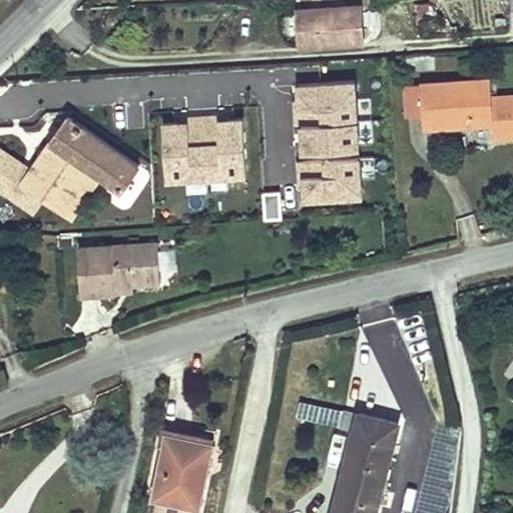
[(361,5),(298,9),(301,45),(363,42),(361,5)]
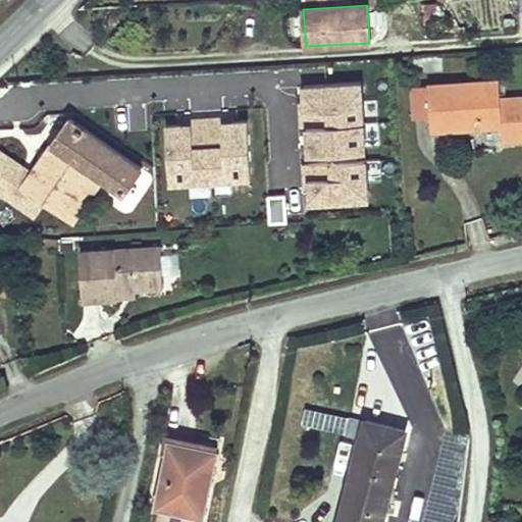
[(427,86),(430,116),(431,131),(500,125),(502,141),(521,139),(521,98),(501,99),(499,81),(427,86)]
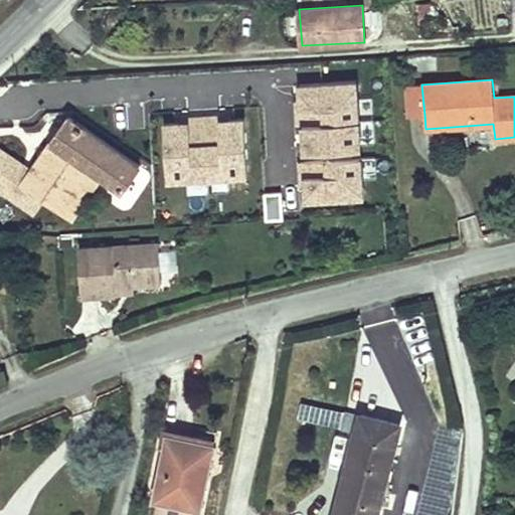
[(424,115),(421,84),(407,86),(409,116),(424,115)]
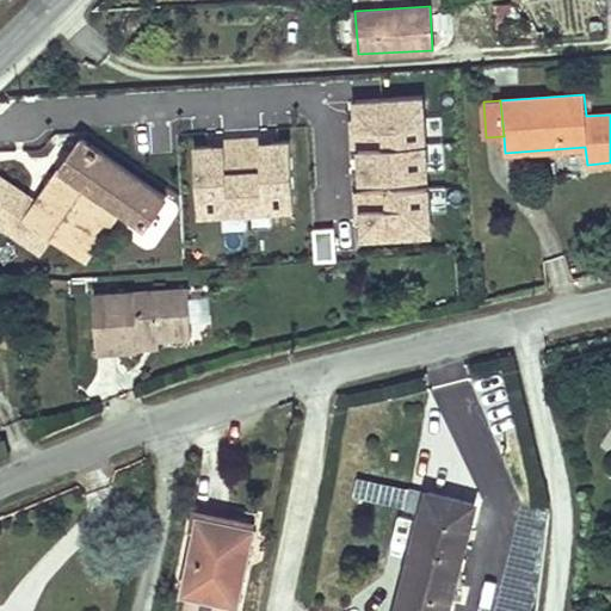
[(421,103),(351,107),(359,246),(431,241),(421,103)]
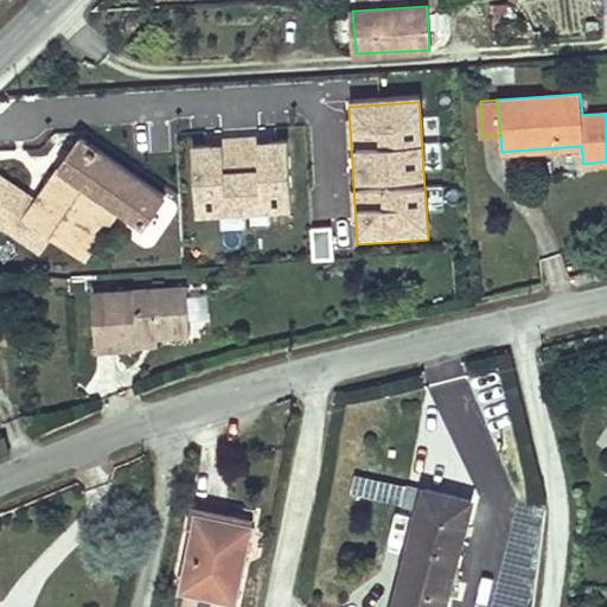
[(0,217),(42,247),(51,234),(50,234),(59,221),(77,234),(103,197),(117,206),(144,224),(164,193),(81,136),(37,200),(2,177),(0,179),(0,217)]
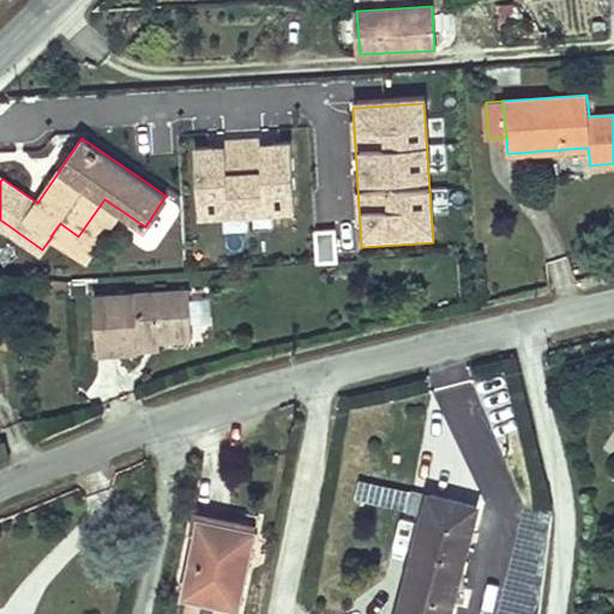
[(290,144),(196,148),(199,222),(294,218),(290,144)]
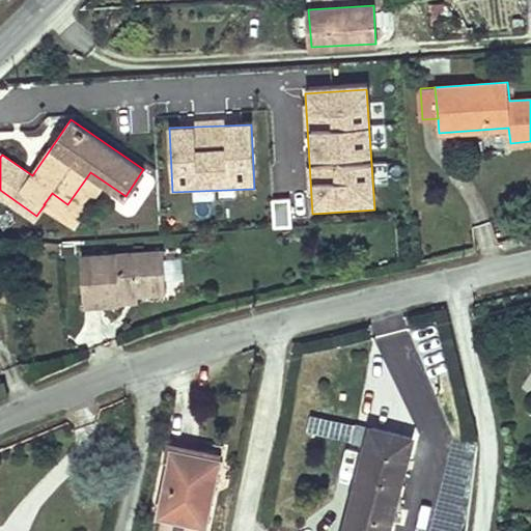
[(52,193),(44,204),(45,204),(74,224),(103,180),(90,172),(67,204),(52,193)]
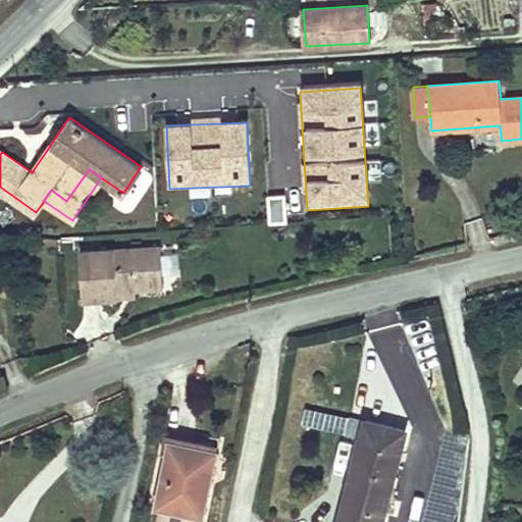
[(290,197),(265,198),(266,222),(291,221),(290,197)]
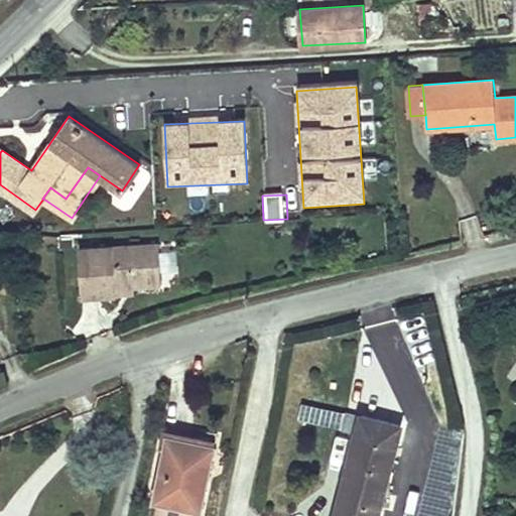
[(0,242),(0,267),(9,266),(7,242),(0,242)]
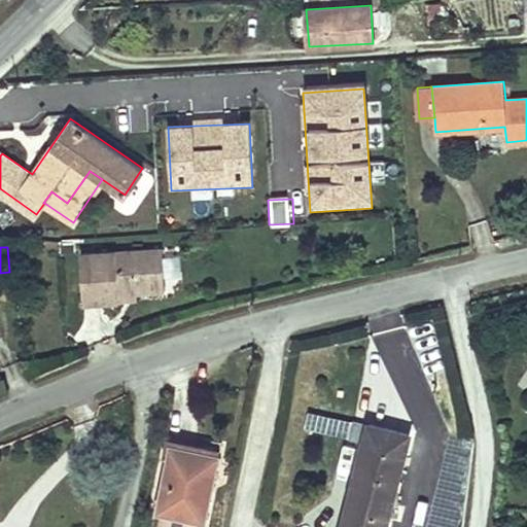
[(161,248),(79,254),(83,304),(118,301),(117,294),(136,293),(164,291),(163,275),(162,256),(161,248)]
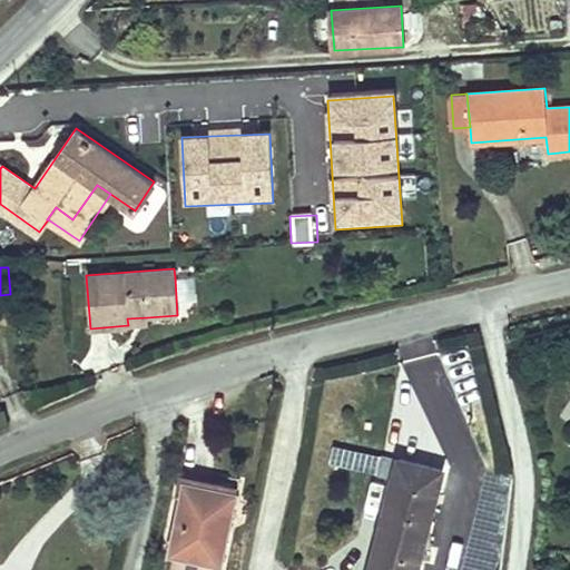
[(197,276),(175,277),(176,297),(199,295),(197,276)]
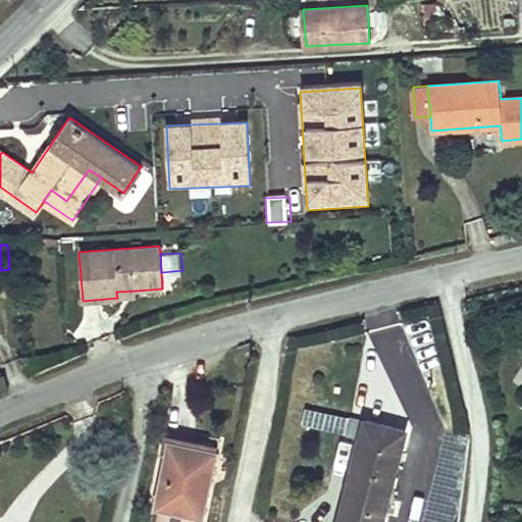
[(354,466),(338,521),(382,521),(406,431),(365,421),(359,442),(368,446),(362,469),(354,466)]
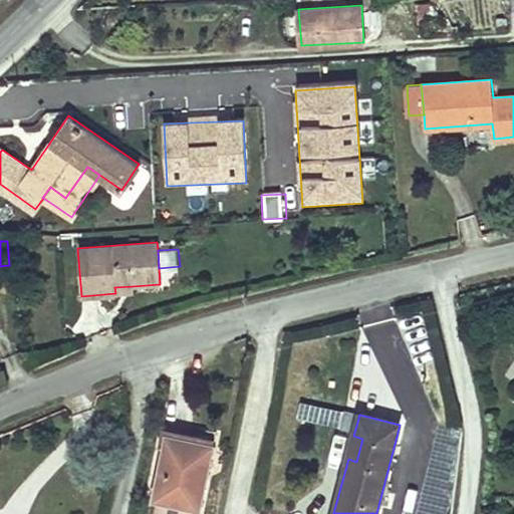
[(195,440),(168,434),(166,442),(194,447),(195,440)]
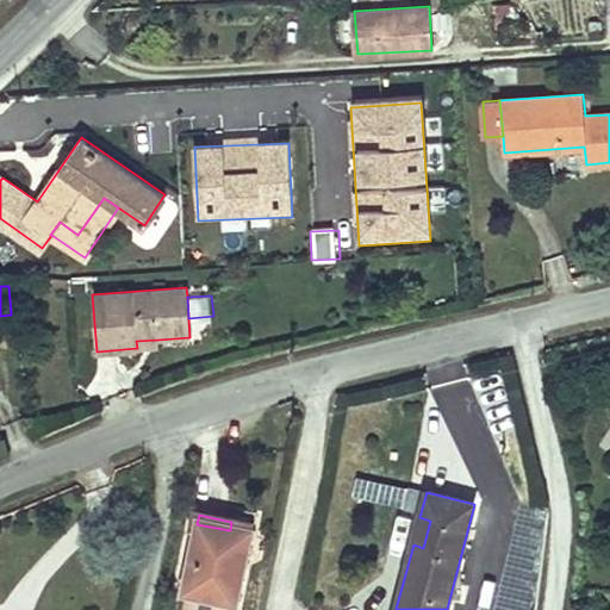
[(419,517),(414,545),(423,548),(430,521),(419,517)]
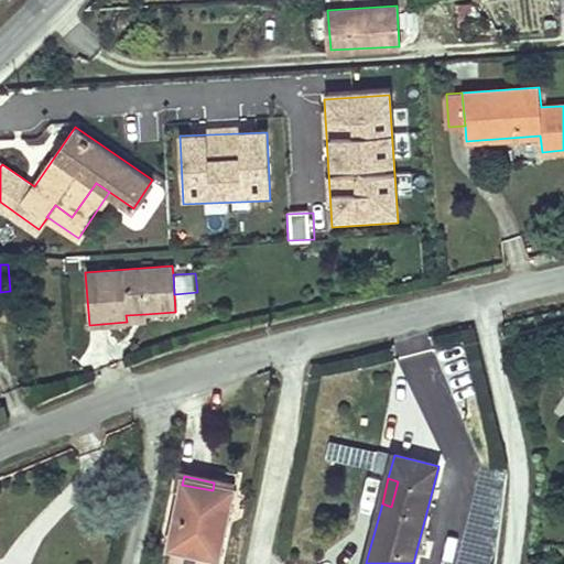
[(213,490),(182,485),(170,548),(220,556),(236,488),(214,483),(213,490)]
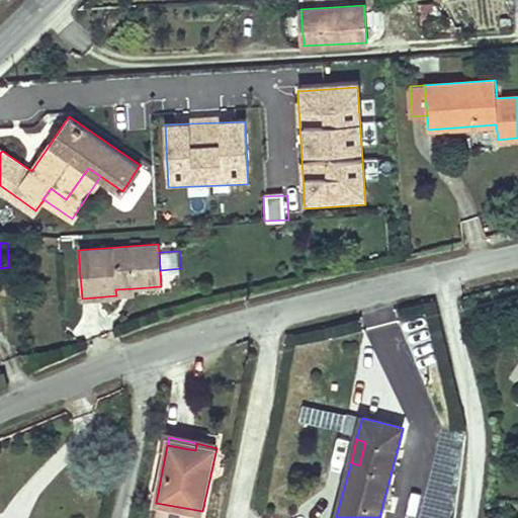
[(200,517),(202,511),(156,503),(152,517),(200,517)]
